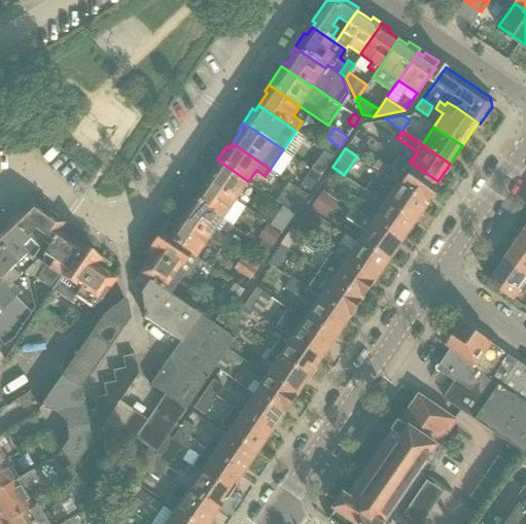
[(385,165),(381,171),(396,181),(426,203),(440,183),(437,181),(410,162),(399,155),(391,167),(390,168),(385,165)]
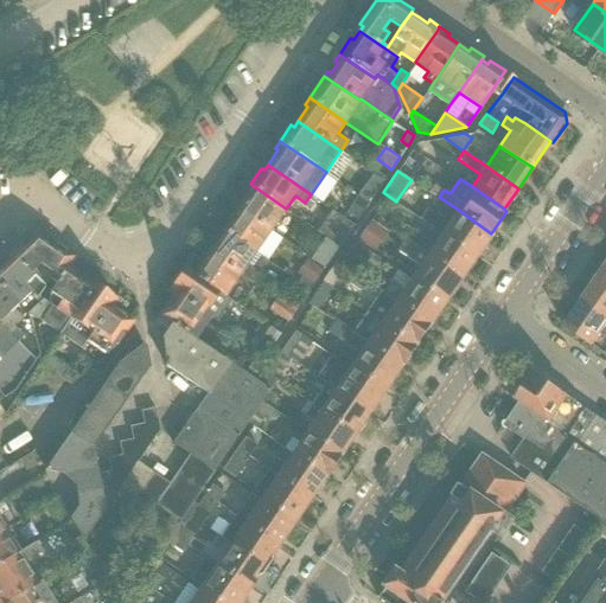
[(365,183),(358,193),(369,200),(376,190),(365,183)]
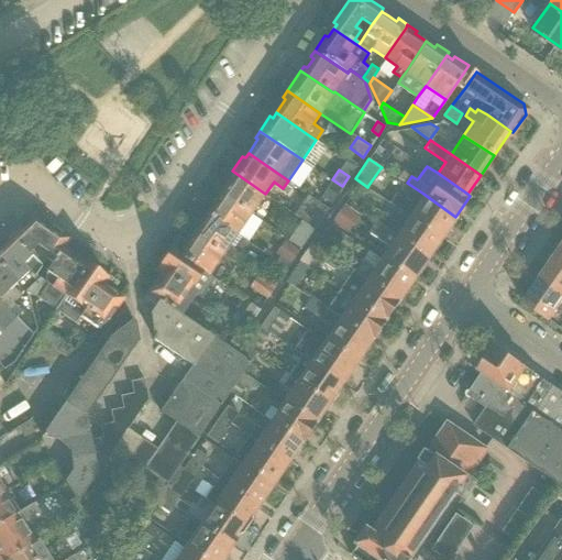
[(251,213),(265,194),(232,171),(228,177),(231,179),(221,194),(251,213)]
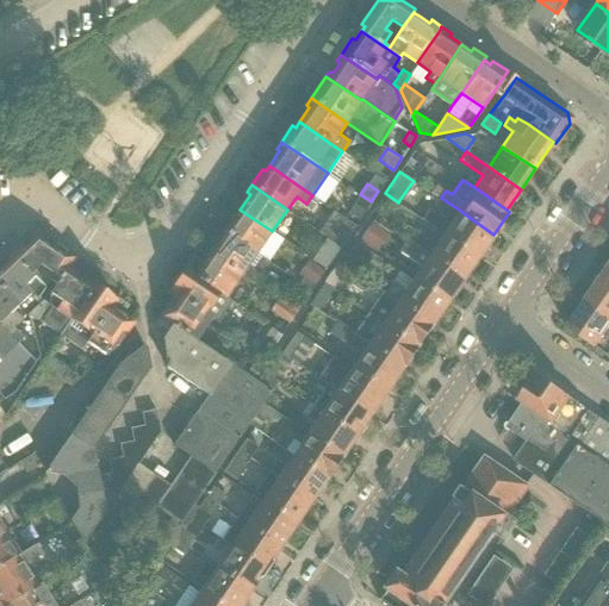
[(436,185),(432,192),(441,198),(446,191),(436,185)]
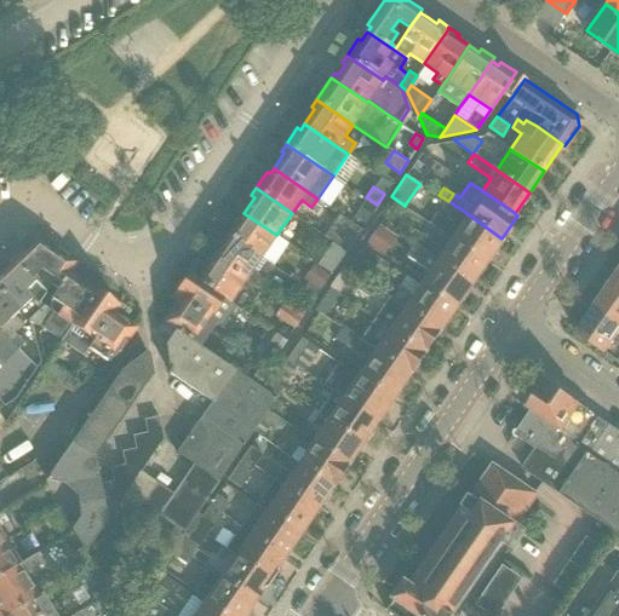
[(366,197),(354,216),(366,223),(377,205),(366,197)]
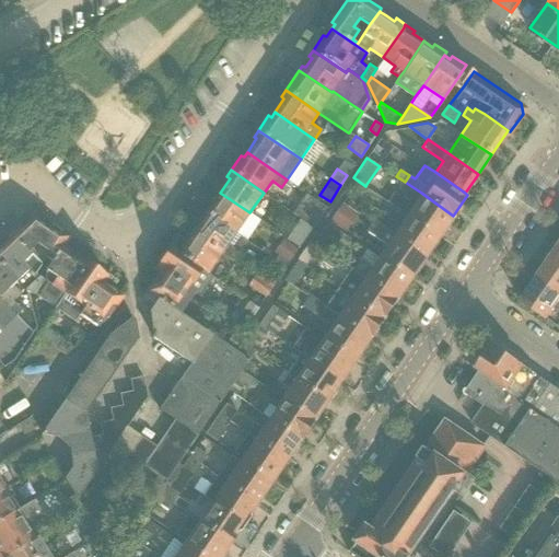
[(395,190),(388,200),(407,212),(440,235),(453,216),(421,193),(418,197),(414,204),(395,190)]
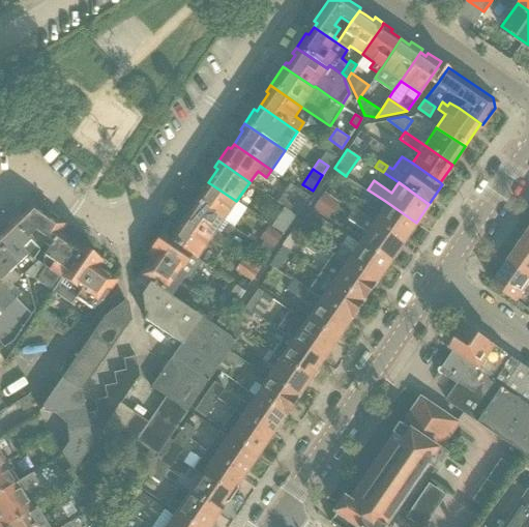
[(224,221),(236,201),(208,182),(203,189),(200,188),(193,199),(224,221)]
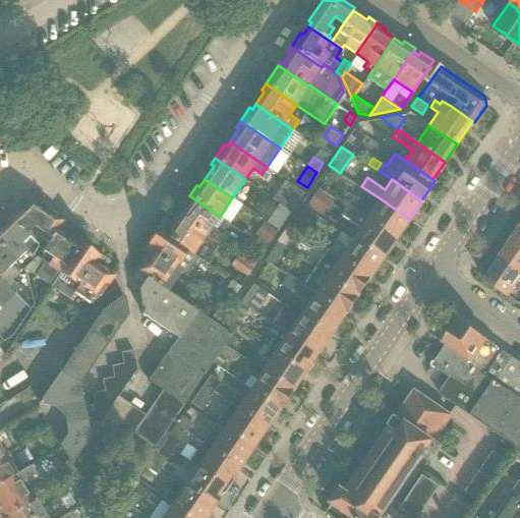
[(318,189),(308,203),(321,212),(327,203),(324,200),(327,195),(318,189)]
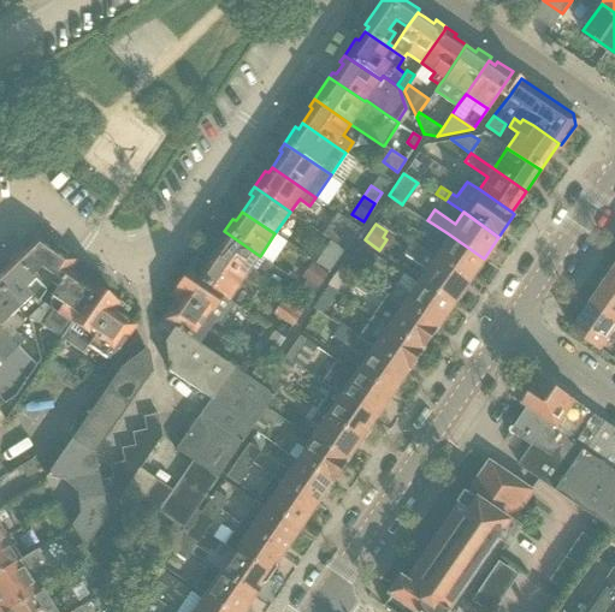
[(343,225),(332,239),(346,248),(355,233),(343,225)]
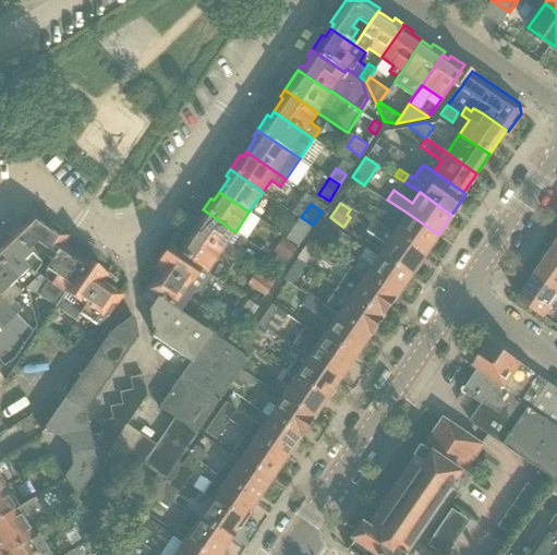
[(373,205),(366,214),(374,218),(379,209),(373,205)]
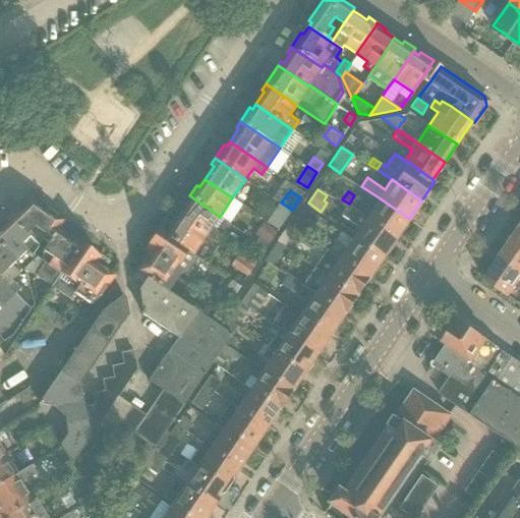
[(354,195),(349,204),(397,237),(403,228),(406,228),(408,224),(408,220),(409,219),(379,197),(379,199),(377,200),(372,207),(355,194),(354,195)]
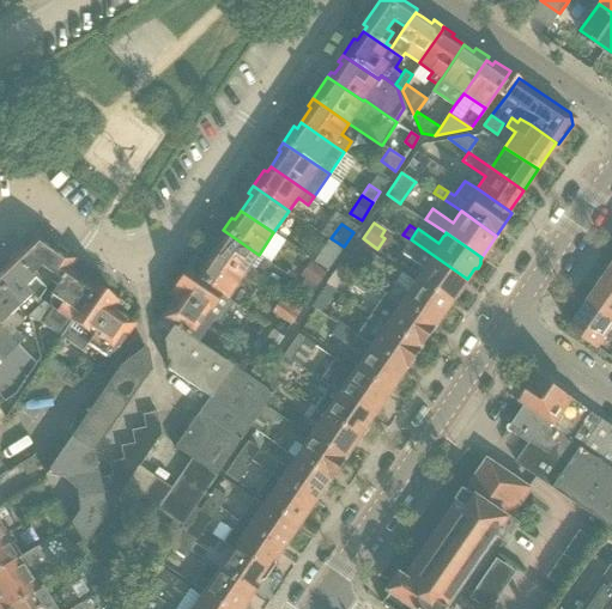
[(218,243),(211,254),(243,276),(256,285),(256,284),(264,274),(261,273),(270,262),(259,255),(223,230),(216,241),(218,243)]
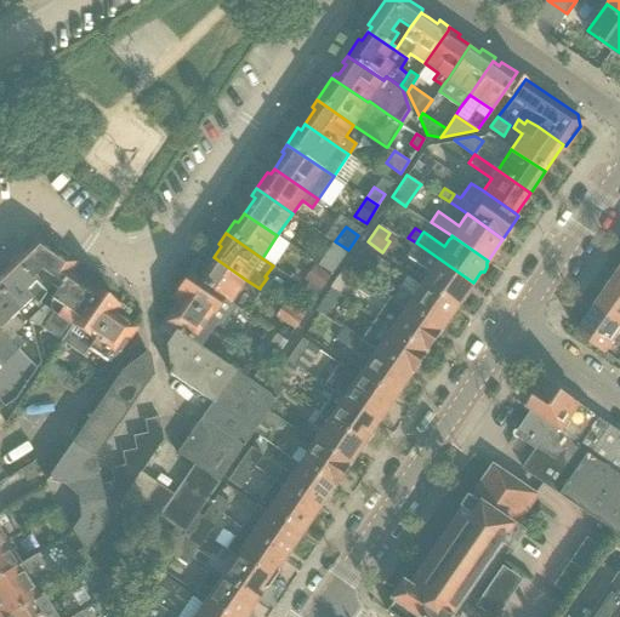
[(33,236),(13,255),(45,291),(51,283),(58,289),(60,289),(73,272),(79,261),(43,235),(33,236)]
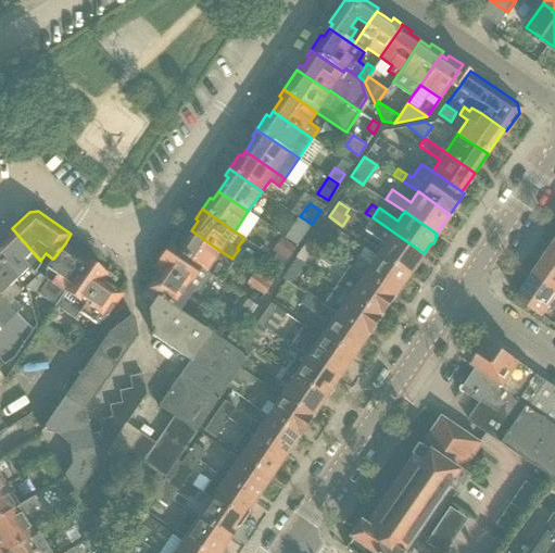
[(299,216),(285,236),(298,244),(312,224),(300,216),(299,216)]
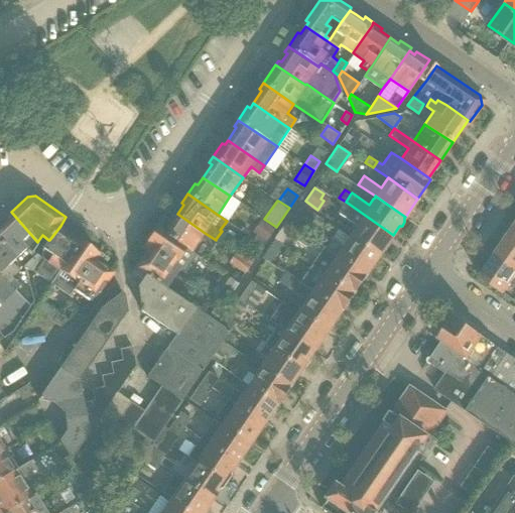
[(357,223),(350,234),(379,254),(380,253),(393,235),(346,202),(339,211),(357,223)]
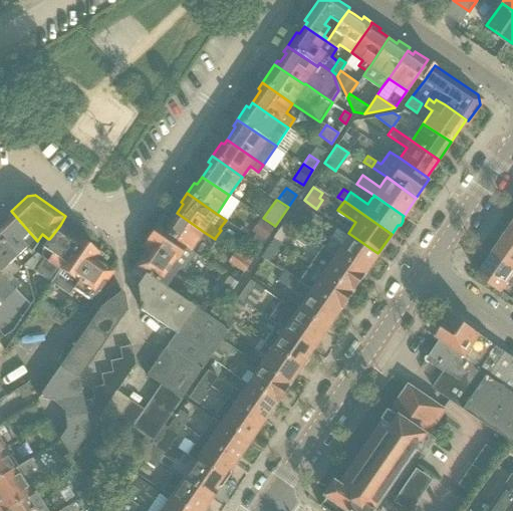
[(302,204),(290,222),(304,231),(316,214),(302,204)]
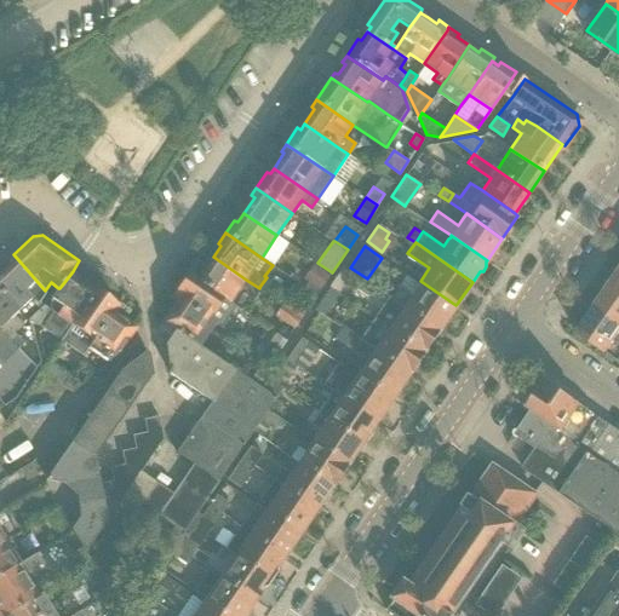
[(0,266),(0,399),(3,406),(10,401),(6,397),(11,393),(22,378),(26,381),(30,374),(27,369),(32,362),(36,367),(40,361),(30,324),(38,322),(47,308),(40,303),(46,292),(45,291),(13,254),(0,266)]
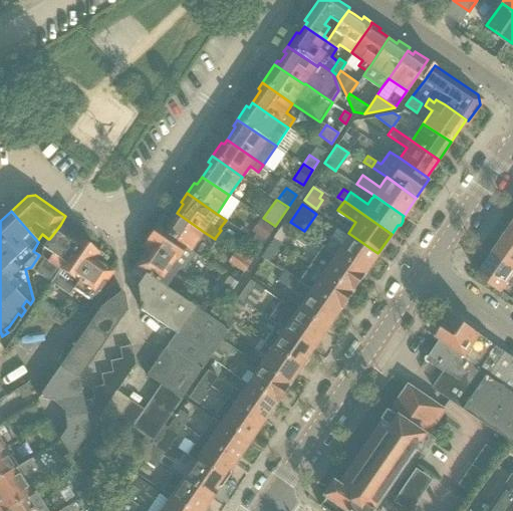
[(192,250),(204,232),(177,213),(172,221),(164,215),(157,226),(192,250)]
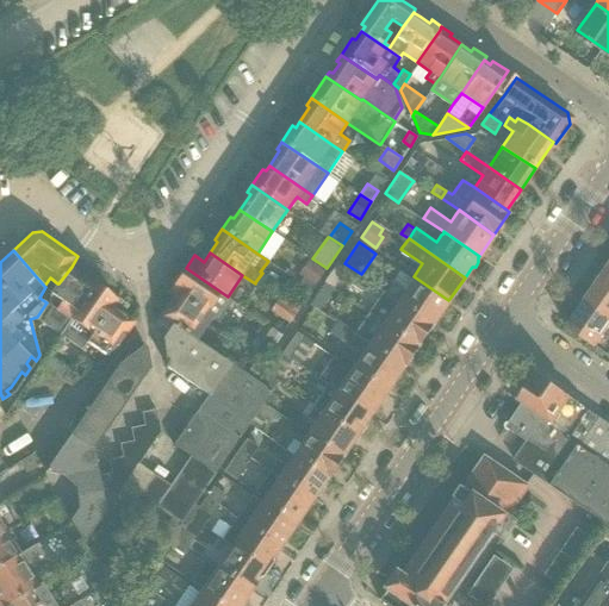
[(312,260),(303,274),(315,283),(325,269),(312,260)]
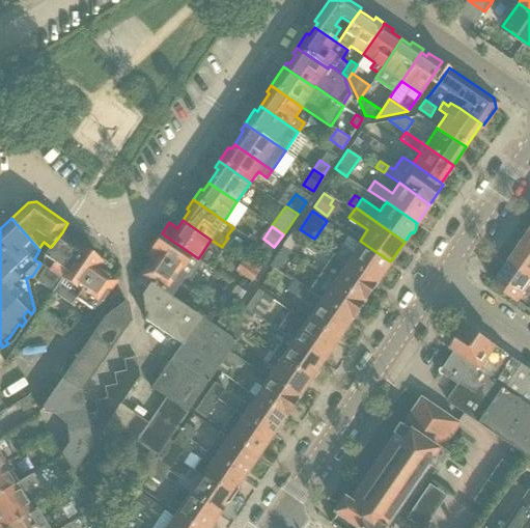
[(45,267),(36,279),(52,290),(60,278),(61,279),(84,247),(62,232),(51,247),(45,256),(44,257),(44,266),(45,267)]
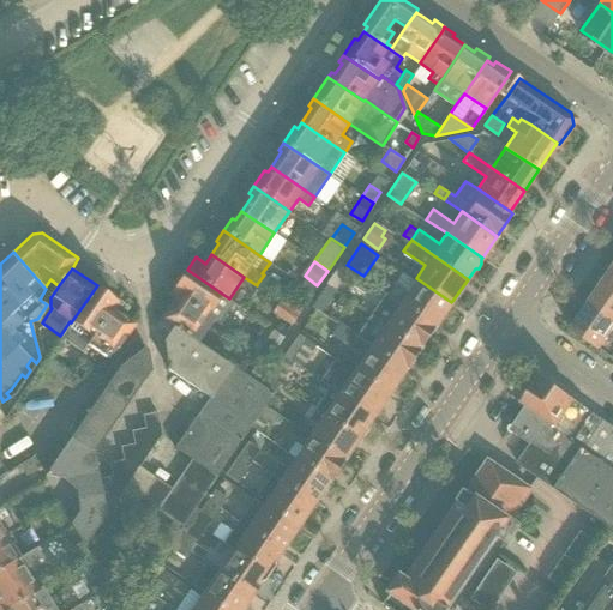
[(187,270),(173,291),(179,296),(214,320),(218,324),(220,322),(226,314),(234,302),(229,299),(187,270)]
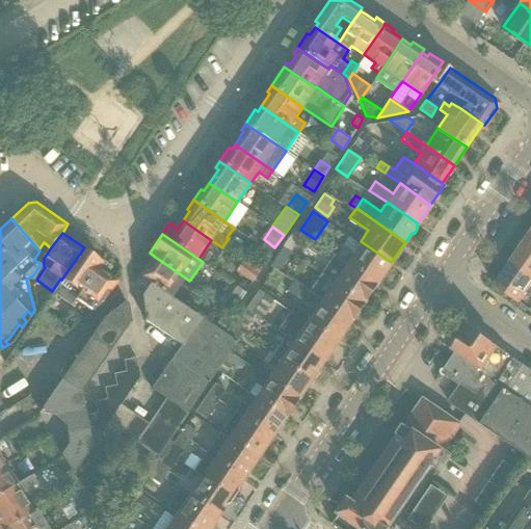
[(290,234),(283,245),(291,250),(298,240),(290,234)]
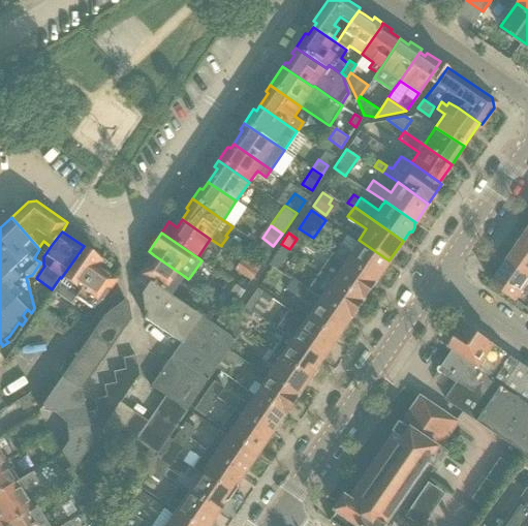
[(340,244),(334,252),(375,281),(387,263),(389,260),(359,240),(358,242),(350,251),(340,244)]
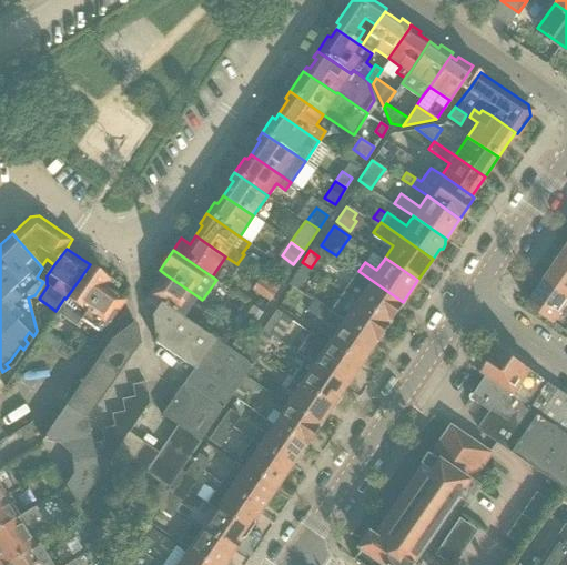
[(552,273),(546,281),(566,294),(566,261),(562,259),(552,273)]
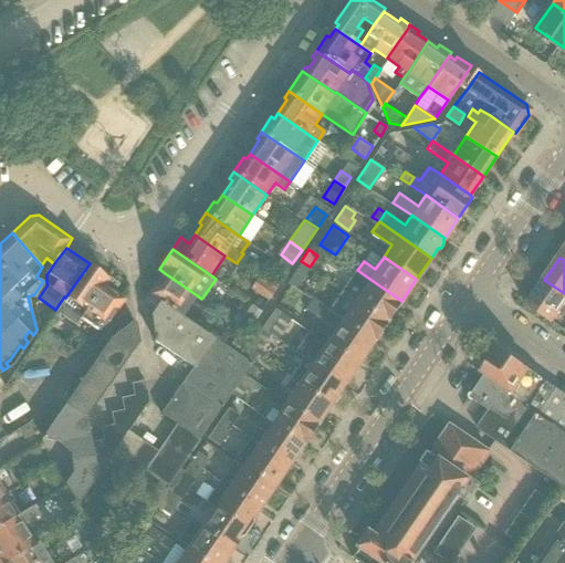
[(301,262),(290,278),(299,284),(310,268),(301,262)]
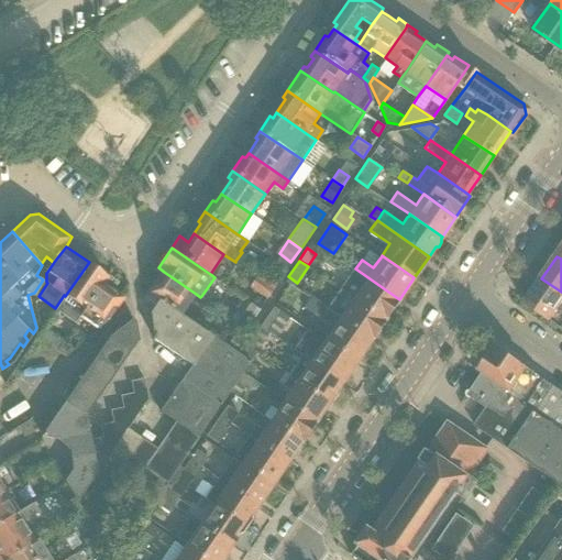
[(64,295),(55,308),(76,322),(81,315),(86,309),(103,283),(109,276),(89,262),(65,296),(64,295)]
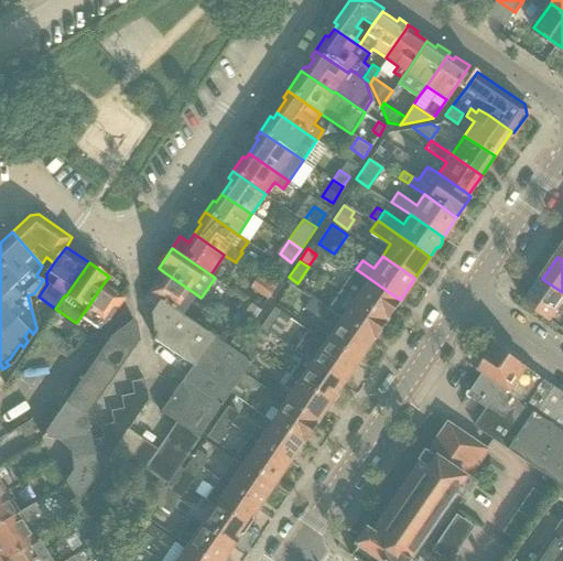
[(348,280),(343,289),(354,297),(387,320),(400,300),(356,269),(348,280)]
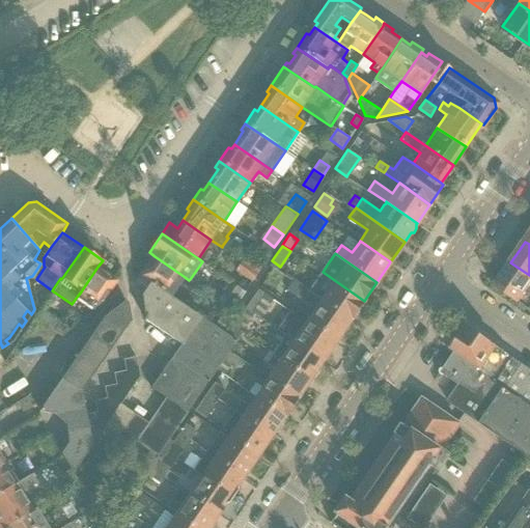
[(251,254),(245,262),(258,272),(263,264),(262,262),(251,254)]
